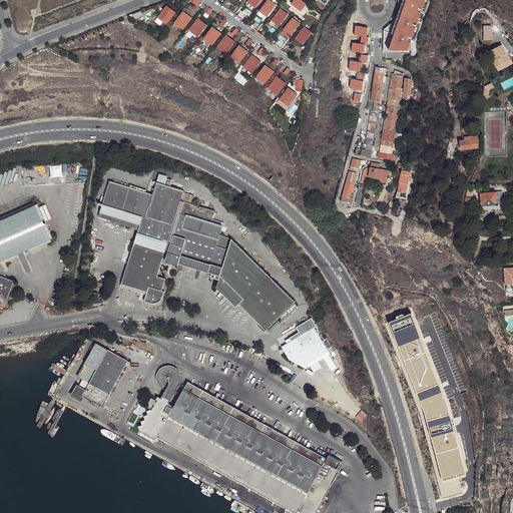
[(270,0),(267,0),(259,11),(267,17),(276,5),(270,0)]
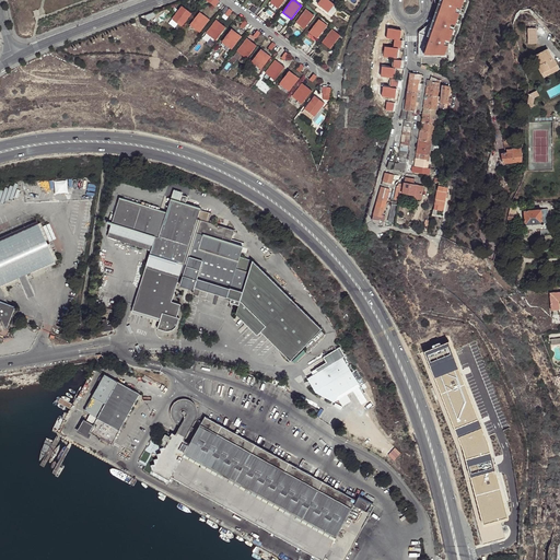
[(328,0),(321,0),(317,4),(328,12),(335,4),(328,0)]
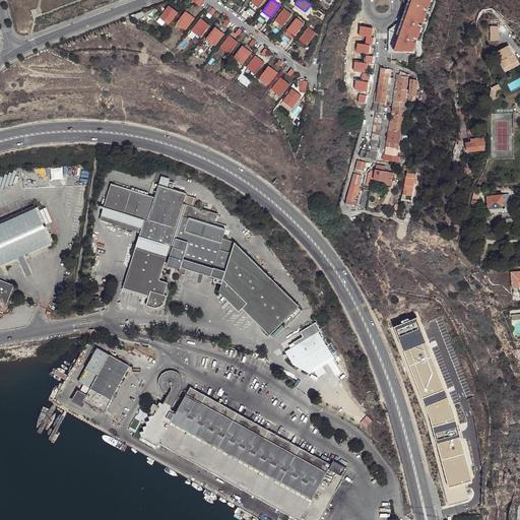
[(411,0),(401,36),(398,43),(400,44),(400,51),(418,52),(419,42),(432,0),(411,0)]
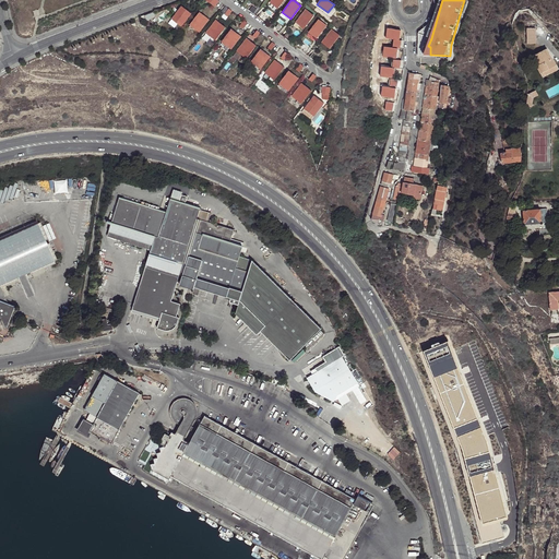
[(442,0),(439,0),(428,37),(431,38),(442,0)]
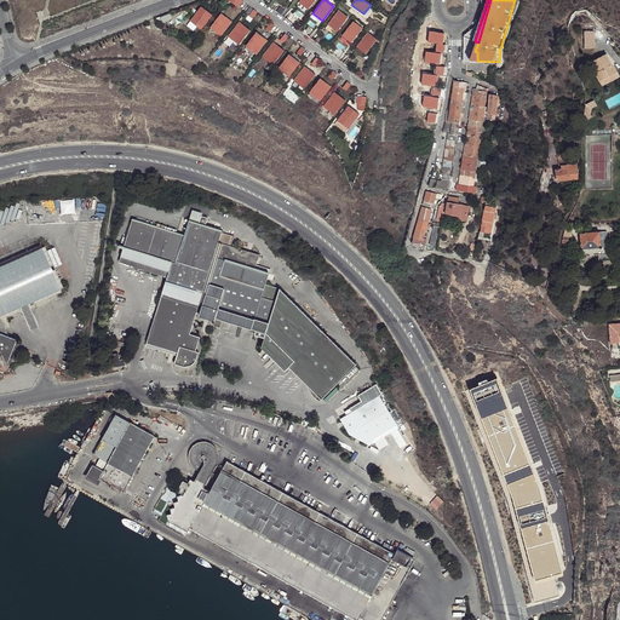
[(279,4),(274,10),(281,15),(286,9),(279,4)]
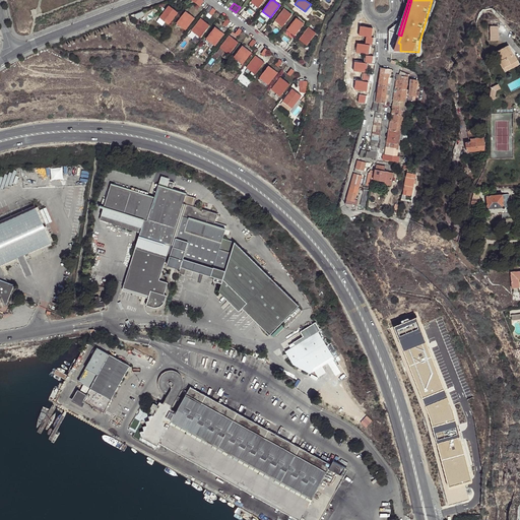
[(169,6),(159,17),(169,24),(178,13),(169,6)]
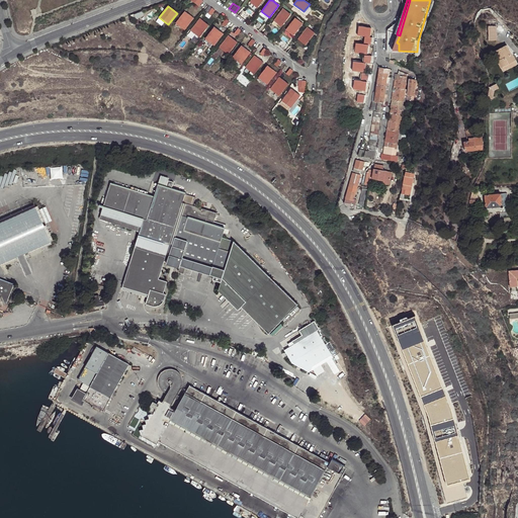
[(283,8),(274,20),(281,26),(290,14),(283,8)]
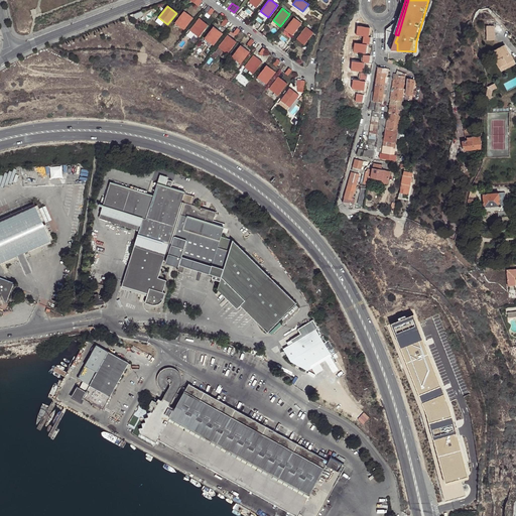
[(242,10),(238,16),(244,20),(248,15),(242,10)]
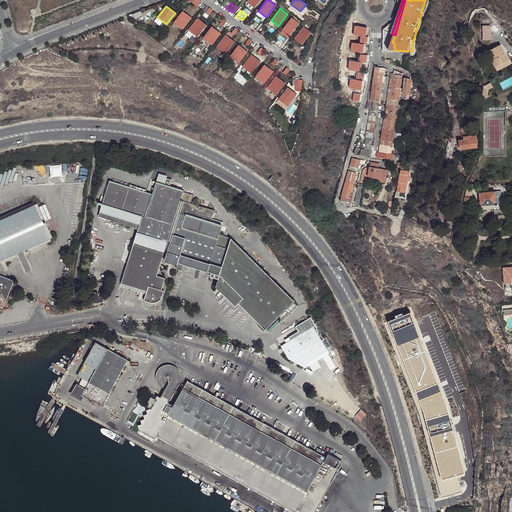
[(183,11),(174,23),(183,30),(192,18),(183,11)]
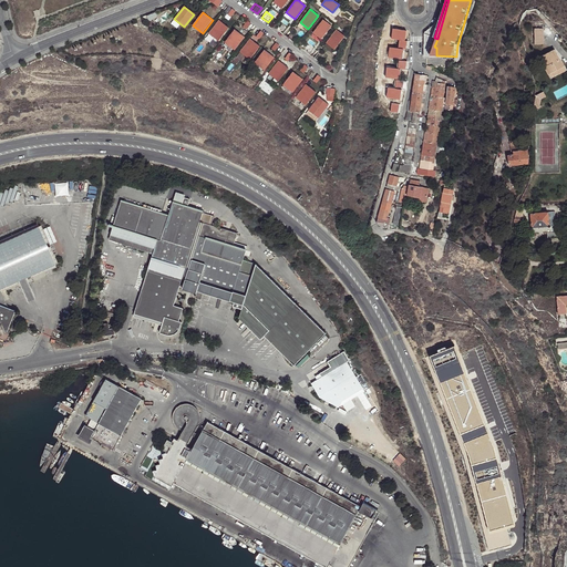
[(323,19),(313,32),(321,39),(331,26),(323,19)]
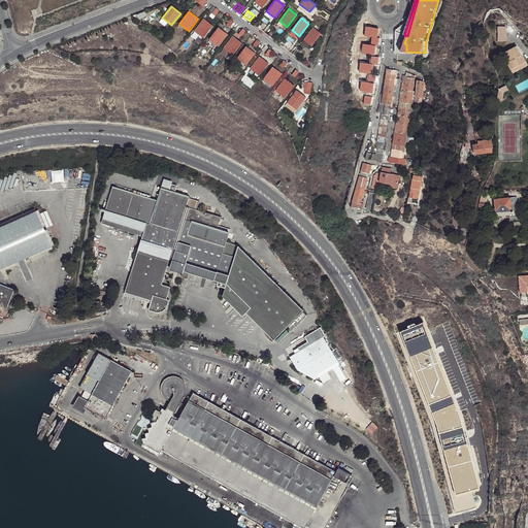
[(204,19),(195,31),(203,38),(213,26),(204,19)]
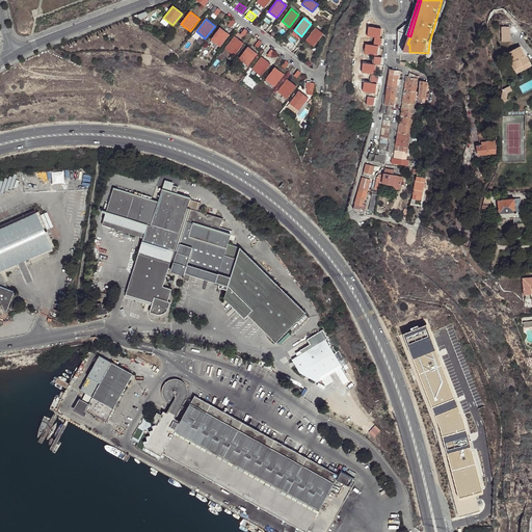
[(264,22),(260,27),(265,31),(270,26),(264,22)]
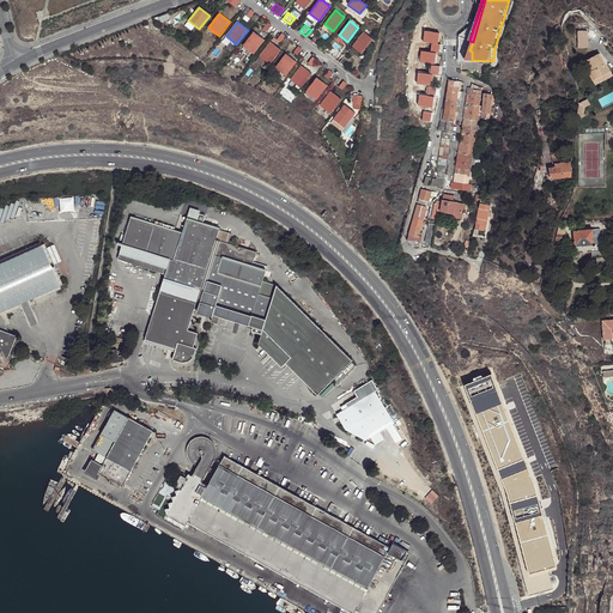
[(254,31),(243,46),(254,54),(265,40),(254,31)]
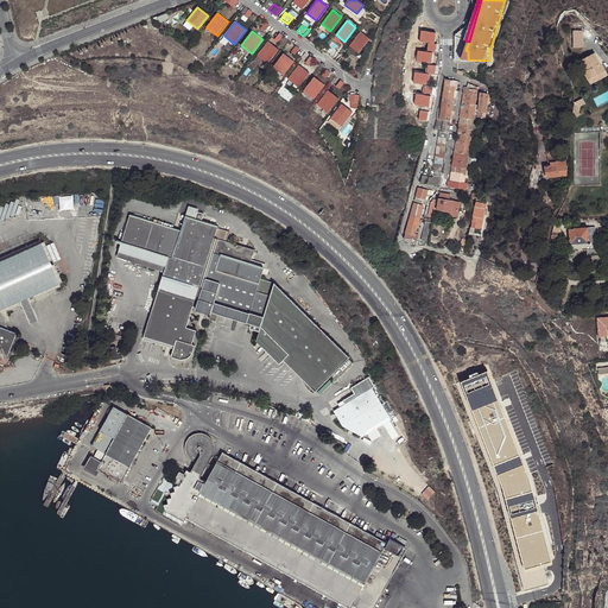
[(436,32),(420,31),(419,42),(428,43),(426,51),(432,52),(435,52),(436,44),(434,44),(436,32)]
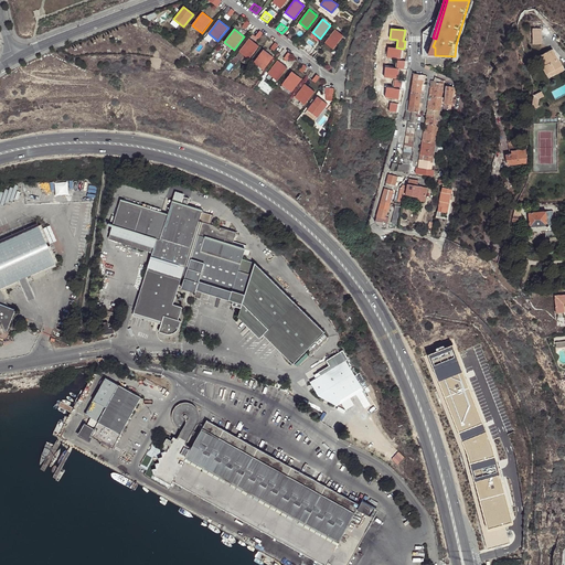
[(532,29),(533,43),(537,44),(542,44),(542,29),(532,29)]
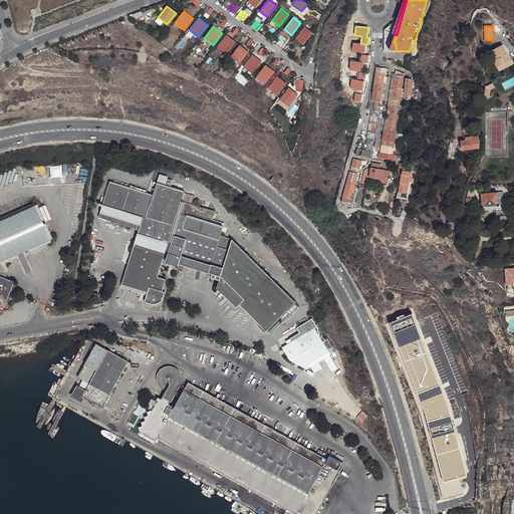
[(305,27),(295,39),(303,44),(312,32),(305,27)]
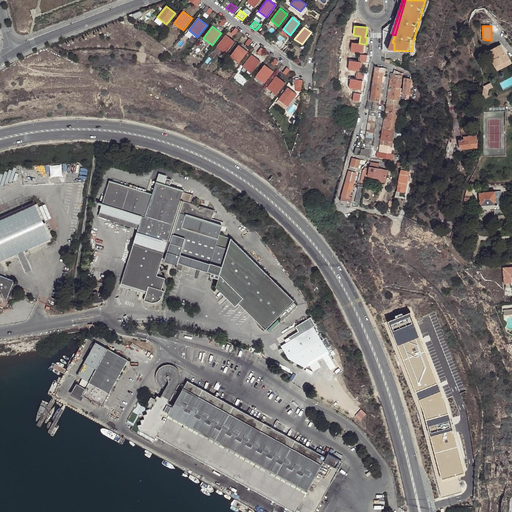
[(264,29),(260,34),(266,38),(270,33),(264,29)]
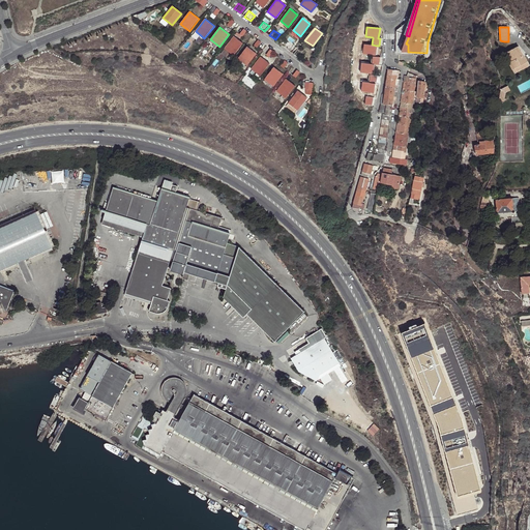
[(404,52),(405,43),(405,37),(406,34),(396,31),(396,32),(395,53),(396,54),(398,54),(404,55),(404,52)]
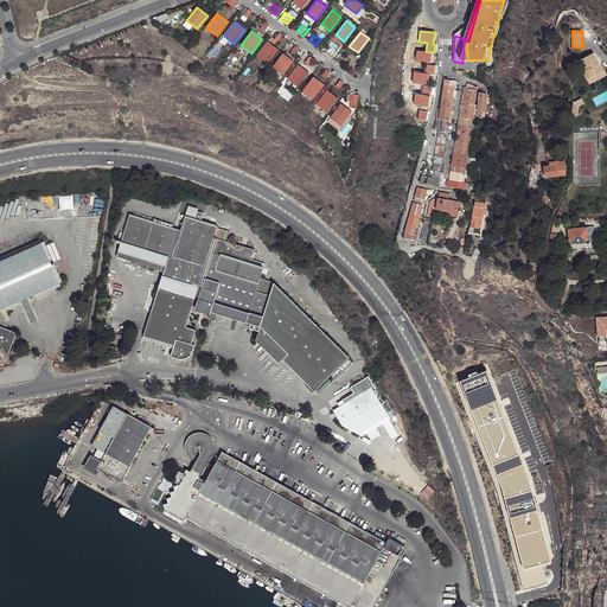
[(268,42),(257,56),(268,64),(279,50),(268,42)]
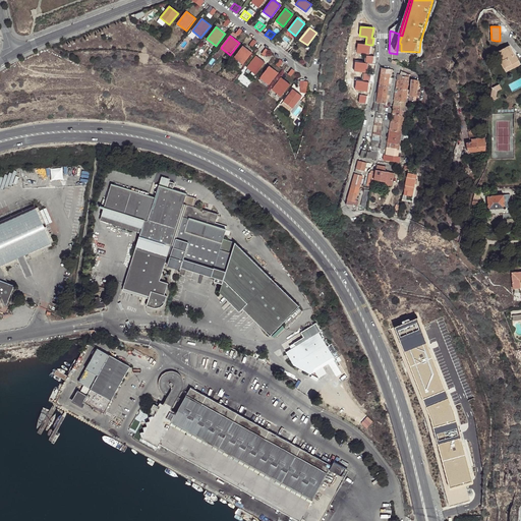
[(283,40),(279,46),(285,50),(289,45),(283,40)]
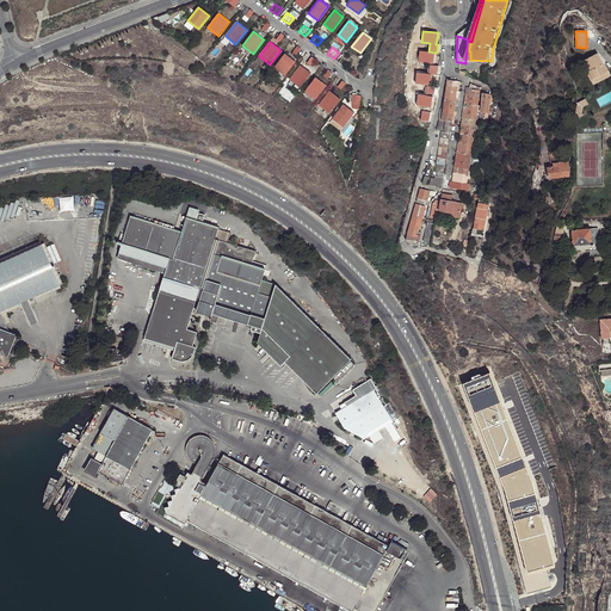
[(429,51),(420,50),(418,61),(433,63),(434,53),(429,51)]
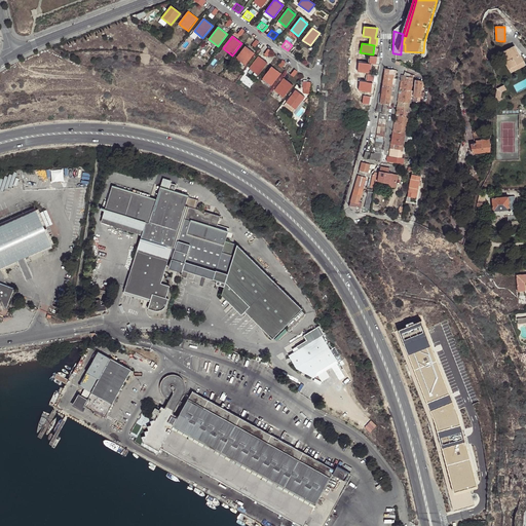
[(246,46),(236,59),(246,65),(255,53),(246,46)]
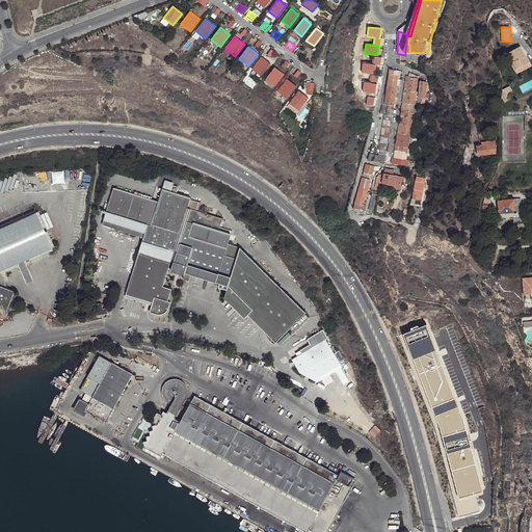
[(516,69),(529,62),(521,47),(506,54),(514,70),(516,69)]
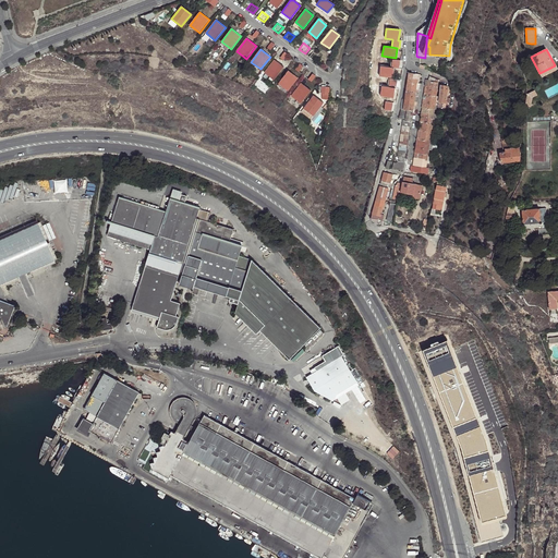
[(314,51),(310,57),(315,61),(319,56),(314,51)]
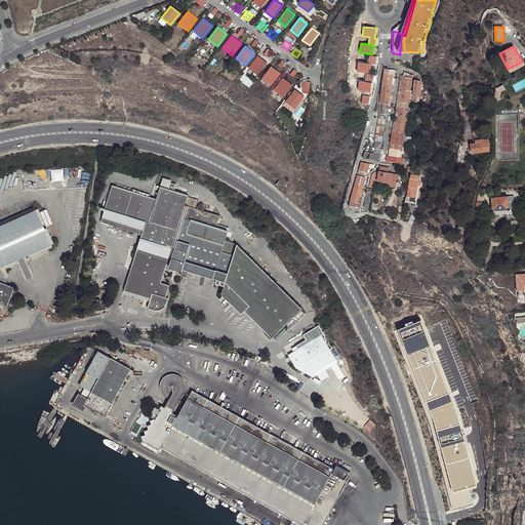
[(258,56),(248,68),(257,75),(267,63),(258,56)]
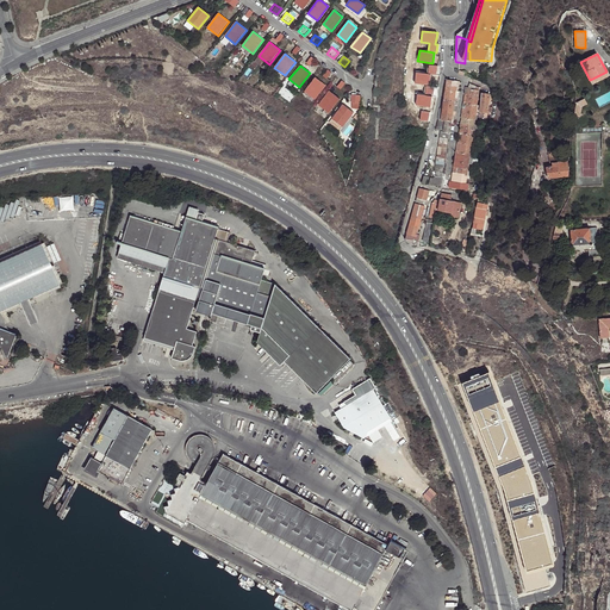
[(428,74),(416,72),(415,83),(429,85),(431,74),(428,74)]
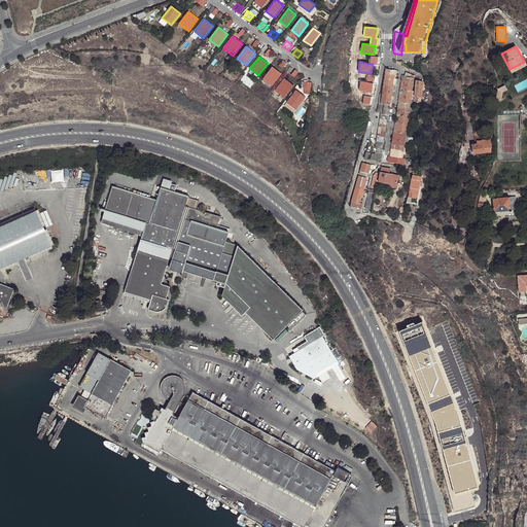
[(273,67),(262,78),(272,85),(282,73),(273,67)]
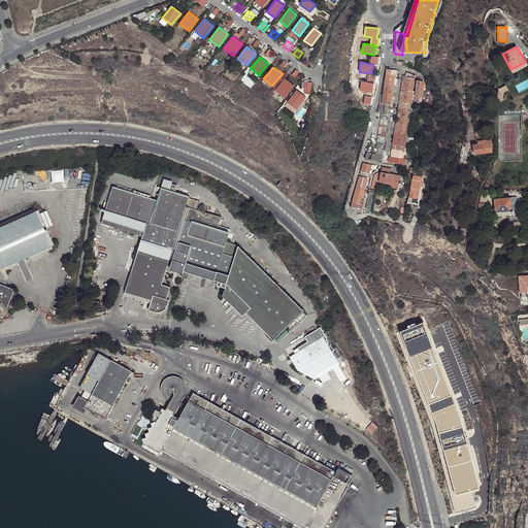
[(387,69),(386,77),(394,78),(396,70),(387,69)]
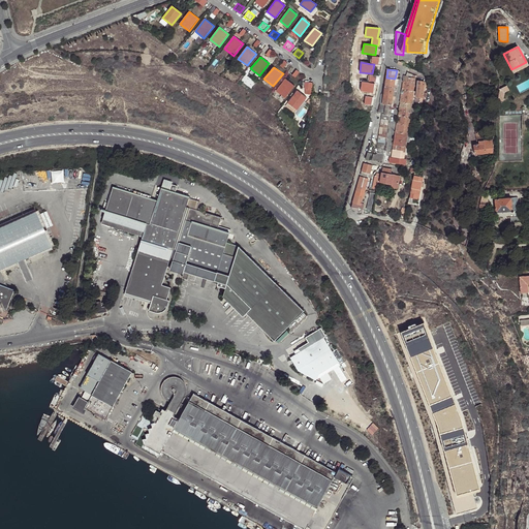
[(395,79),(386,78),(385,87),(394,88),(394,87),(395,85),(395,79)]
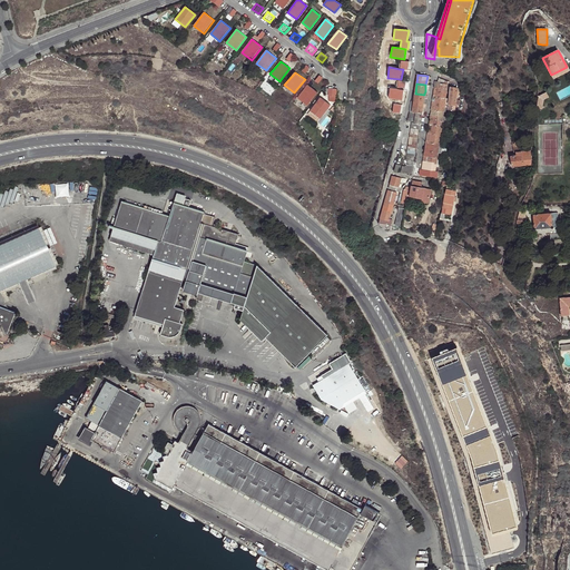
[(307,85),(297,98),(307,106),(317,92),(307,85)]
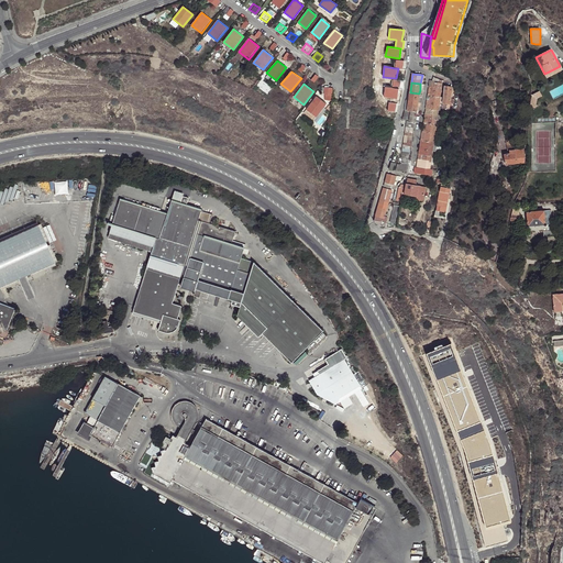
[(442,101),(442,102),(446,103),(450,103),(452,87),(444,86),(443,97),(442,101)]
